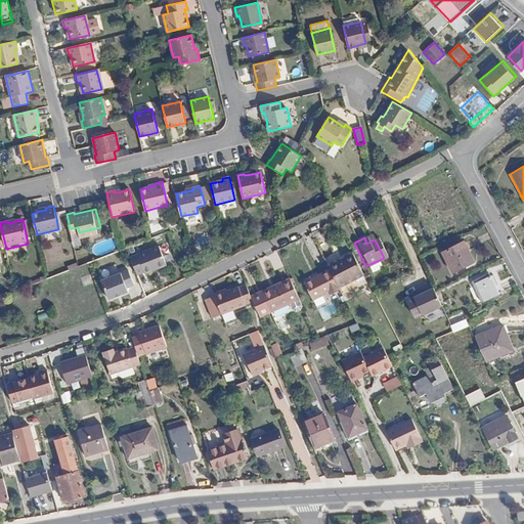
[(466,238),(444,249),(454,268),(475,258),(466,238)]
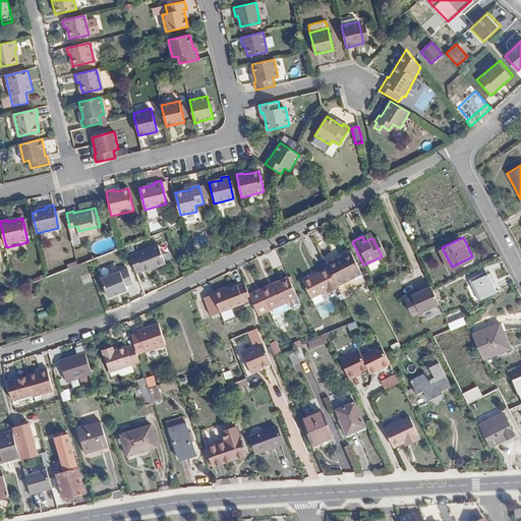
[(128,255),(135,274),(142,271),(143,272),(165,264),(158,244),(128,255)]
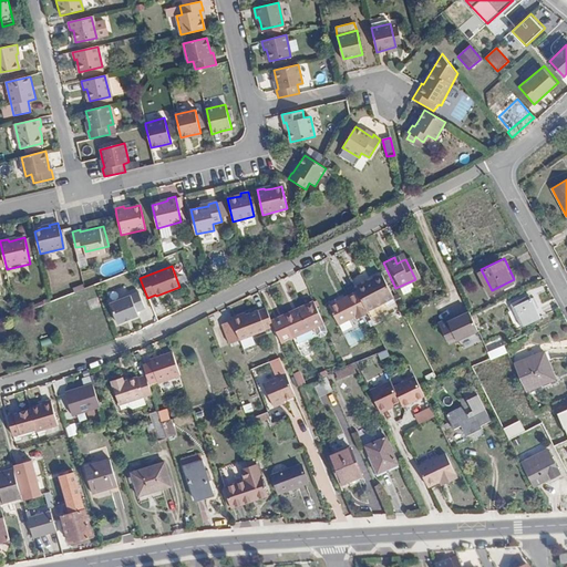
[(356,290),(357,291),(366,310),(390,298),(378,275),(368,280),(369,284),(356,290)]
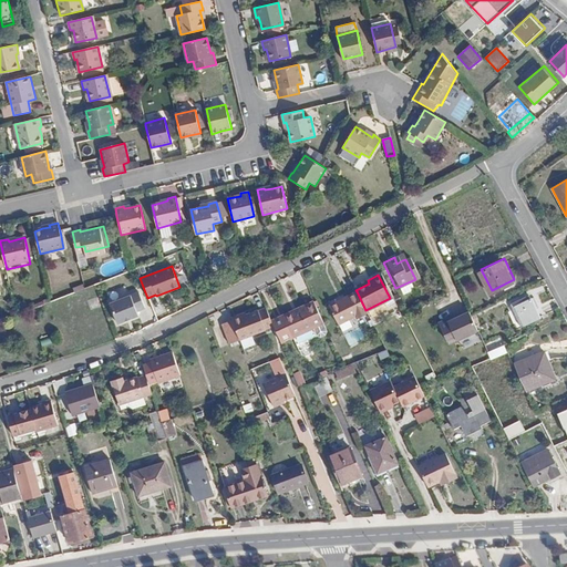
[(368,280),(354,287),(356,290),(369,284),(368,280)]
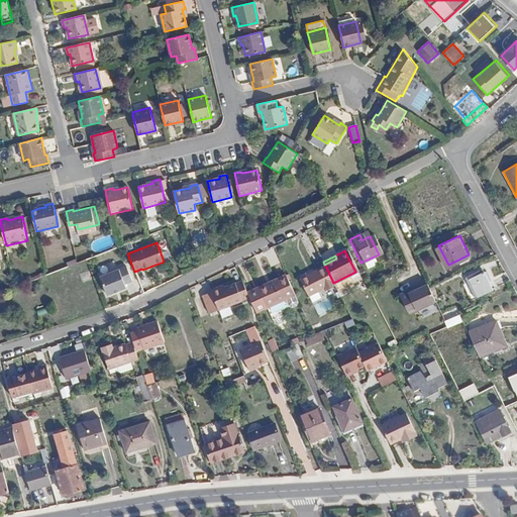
[(325,266),(315,271),(324,287),(325,290),(334,285),(333,283),(325,266)]
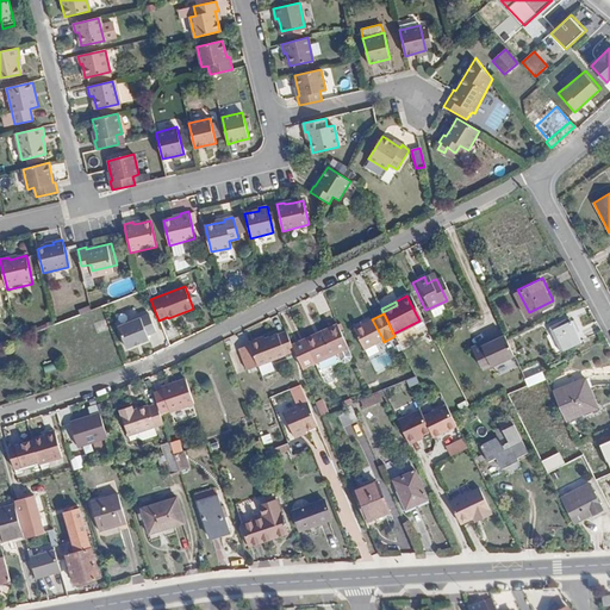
[(149,315),(141,318),(119,328),(128,349),(150,338),(148,335),(156,330),(149,315)]
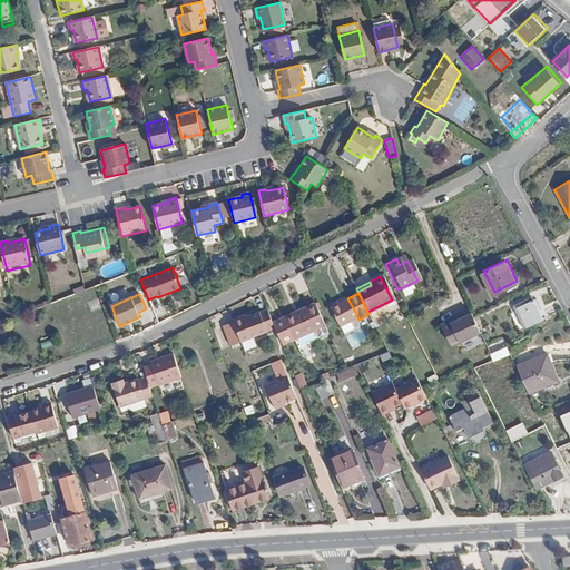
[(536,296),(518,305),(529,328),(547,320),(536,296)]
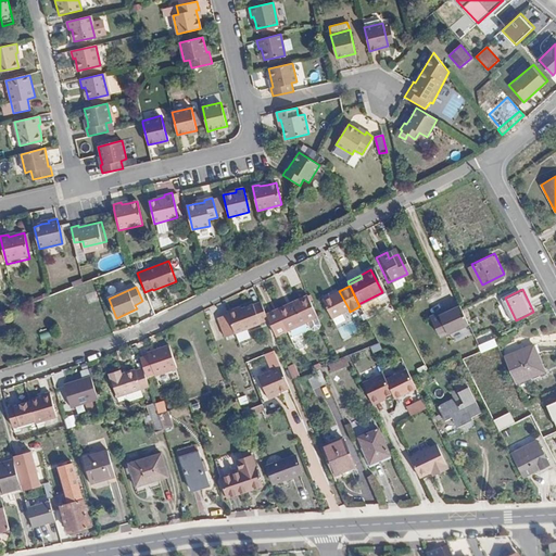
[(349,308),(339,291),(324,299),(332,316),(349,308)]
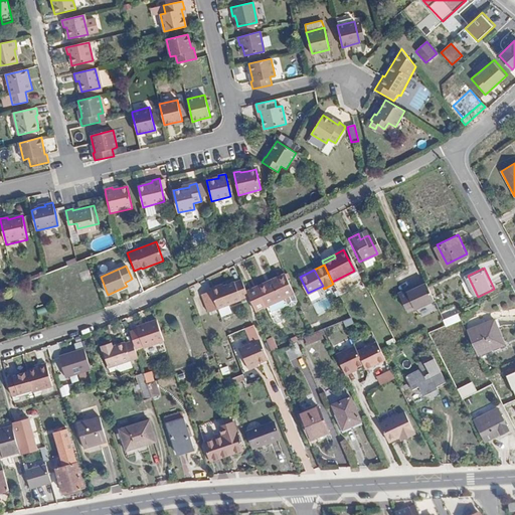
[(286,275),(279,278),(286,293),(277,296),(282,307),(289,304),(287,300),(295,296),(286,275)]
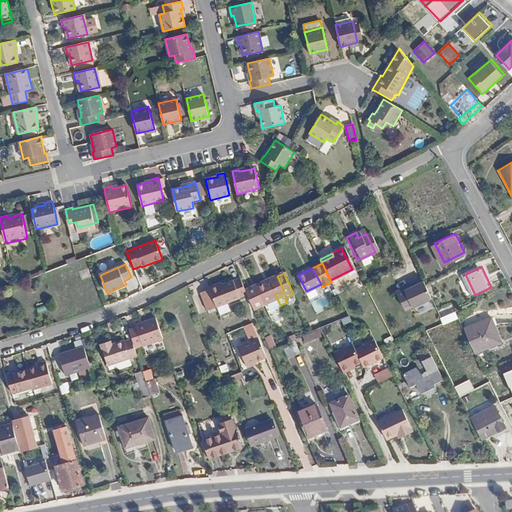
[(272,282),(270,283),(275,294),(284,291),(277,276),(271,279),(272,282)]
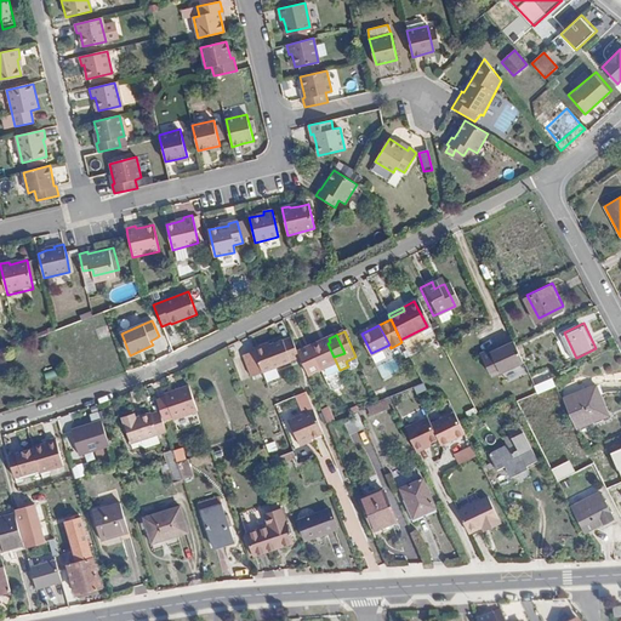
[(294,337),(272,345),(281,366),(301,358),(294,337)]
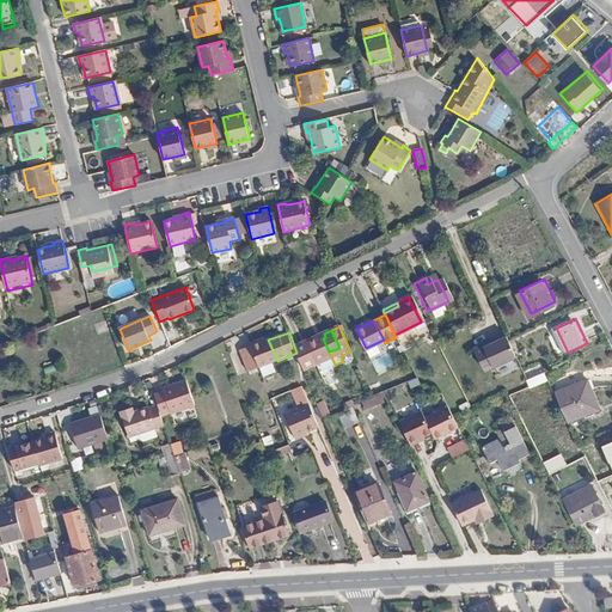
[(507,341),(505,335),(485,344),(496,367),(515,357),(507,341)]
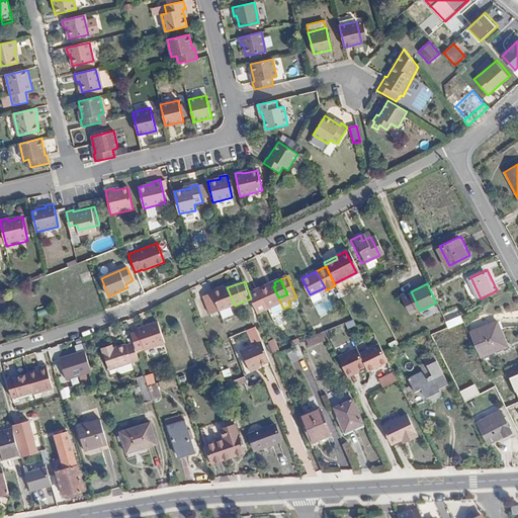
[(262,291),(261,292),(269,310),(277,307),(279,311),(283,309),(278,297),(273,286),(262,291)]
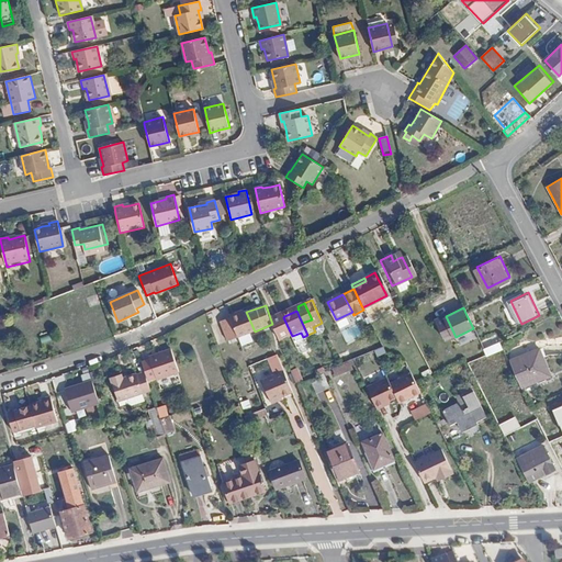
[(244,313),(231,319),(231,321),(237,338),(255,332),(246,312),(245,313),(244,313)]
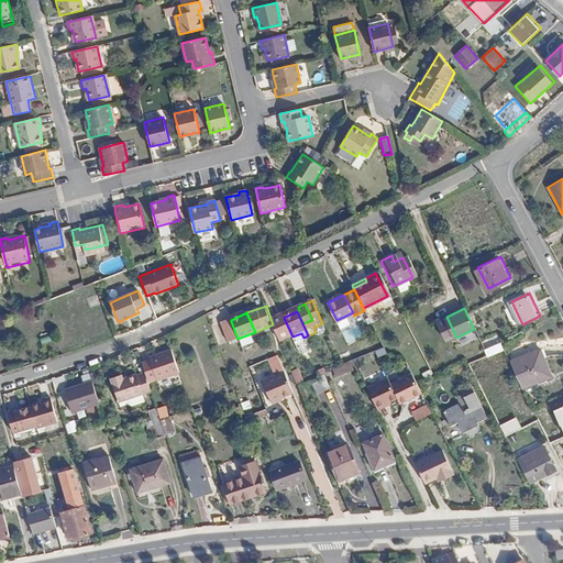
[(456,338),(446,317),(435,323),(443,339),(451,335),(453,339),(456,338)]
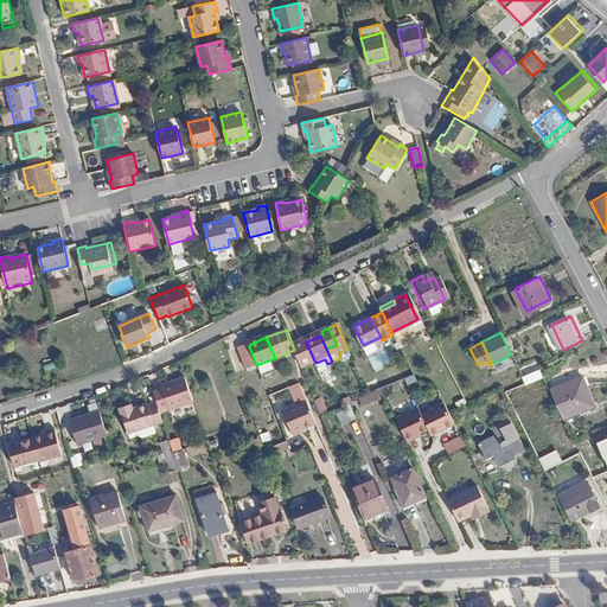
[(306,343),(294,347),(304,369),(315,363),(306,343)]
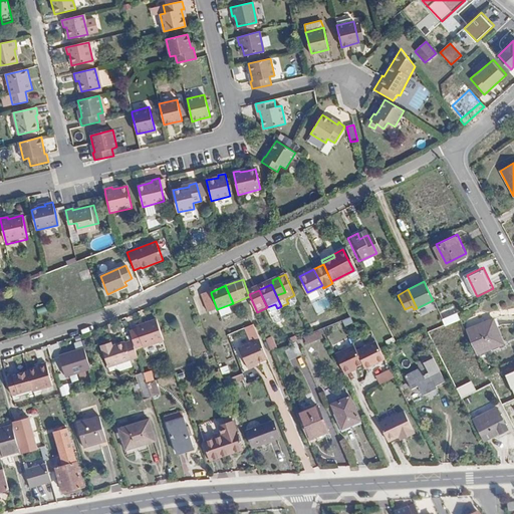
[(217,309),(211,293),(201,296),(207,313),(217,309)]
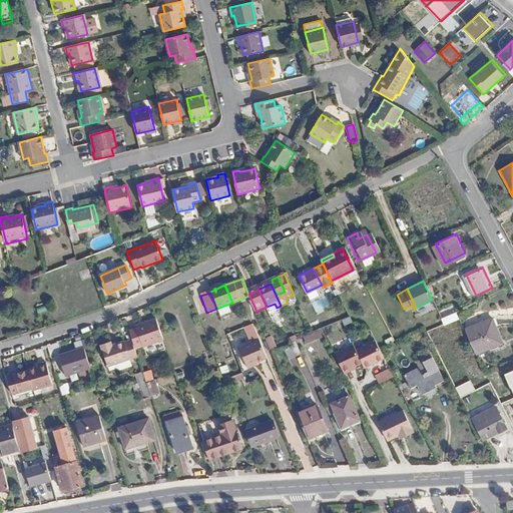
[(453,315),(442,320),(444,324),(455,319),(453,315)]
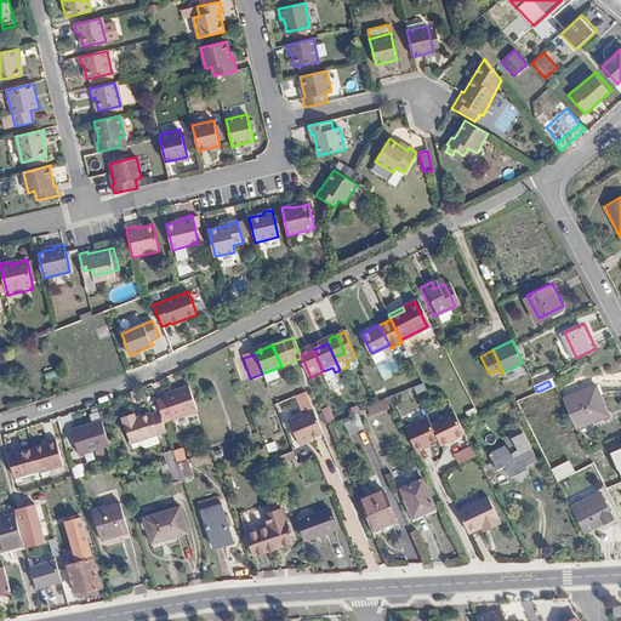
[(165,392),(175,420),(200,411),(191,383),(165,392)]
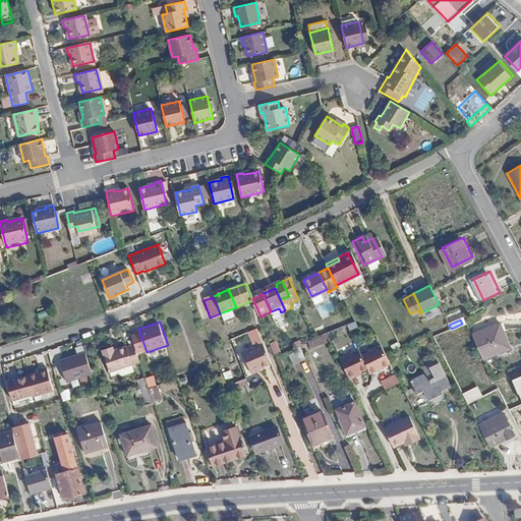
[(500,324),(474,335),(485,359),(510,348),(500,324)]
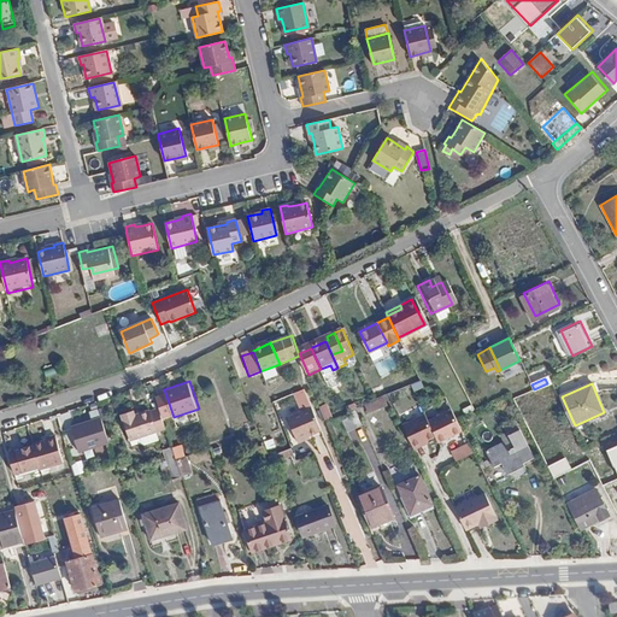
[(387,397),(364,405),(368,413),(392,405),(387,397)]
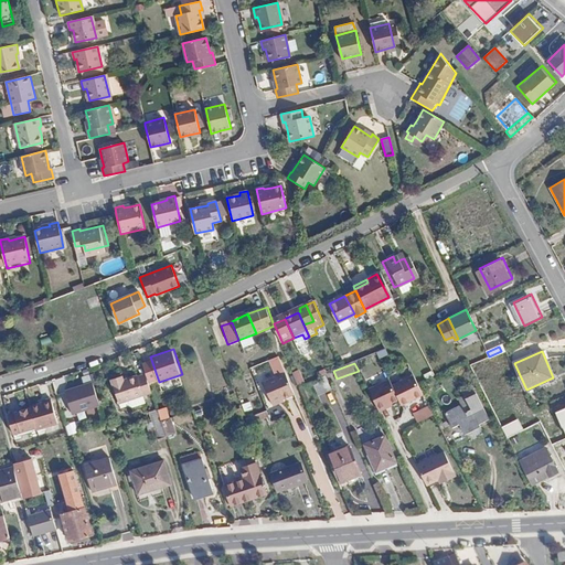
[(294,371),(296,384),(305,382),(301,369),(294,371)]
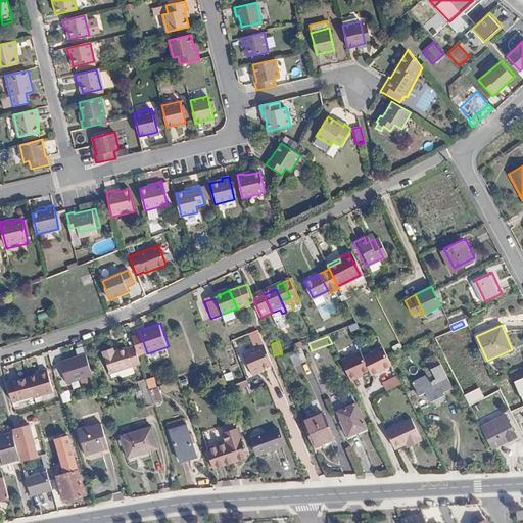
[(139,361),(134,343),(127,345),(126,344),(112,348),(102,351),(108,370),(139,361)]
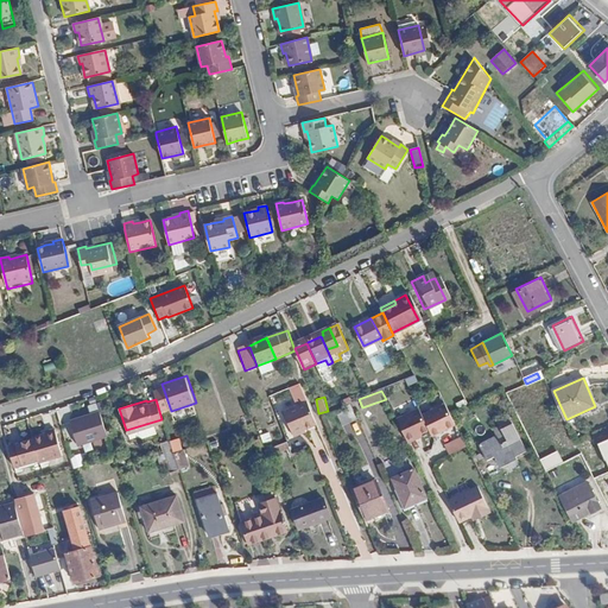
[(292,435),(303,430),(316,424),(306,401),(283,411),(292,435)]
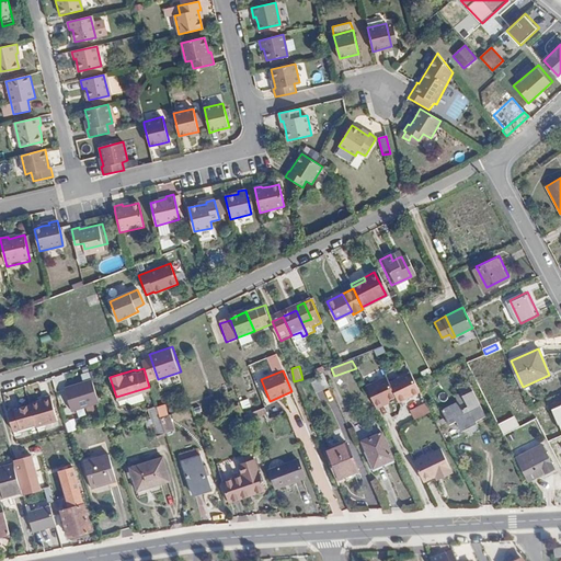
[(322,373),(310,379),(316,392),(329,387),(322,373)]
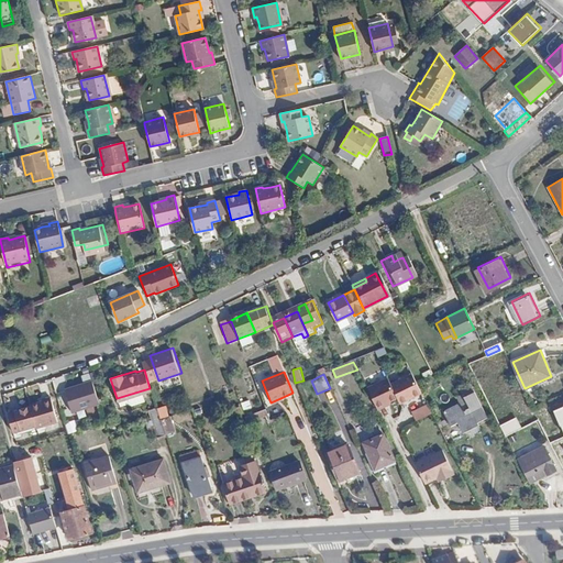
[(411,374),(390,384),(397,398),(399,404),(420,393),(416,384),(411,374)]
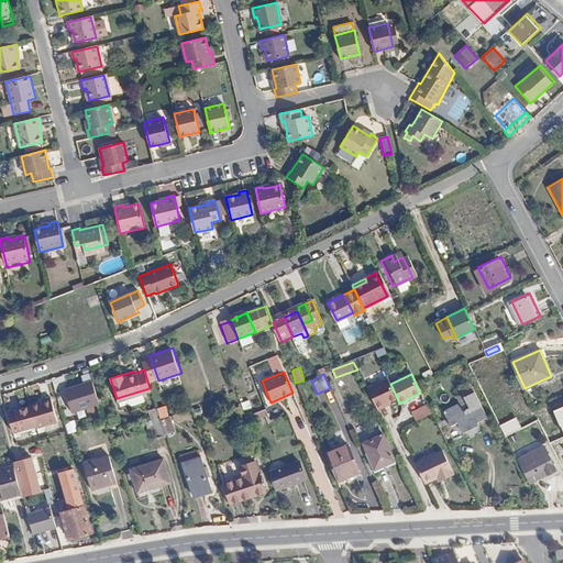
[(367,387),(378,410),(385,407),(384,404),(389,401),(397,398),(390,384),(387,378),(367,387)]
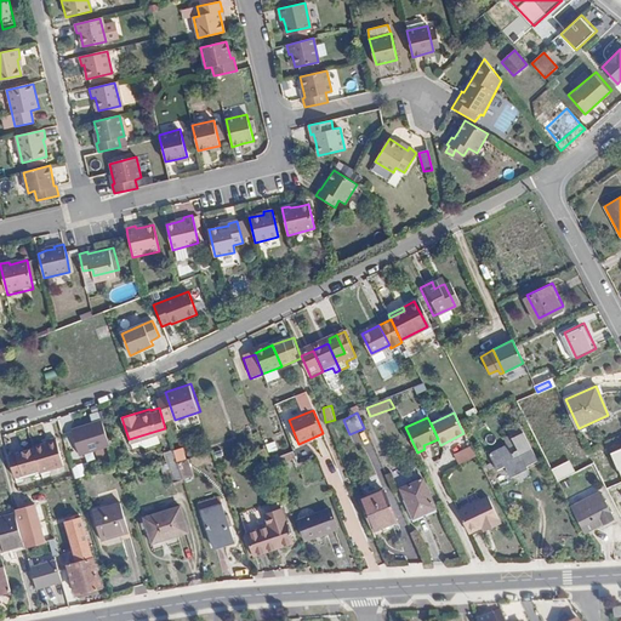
[(109,445),(102,420),(70,431),(79,456),(109,445)]
